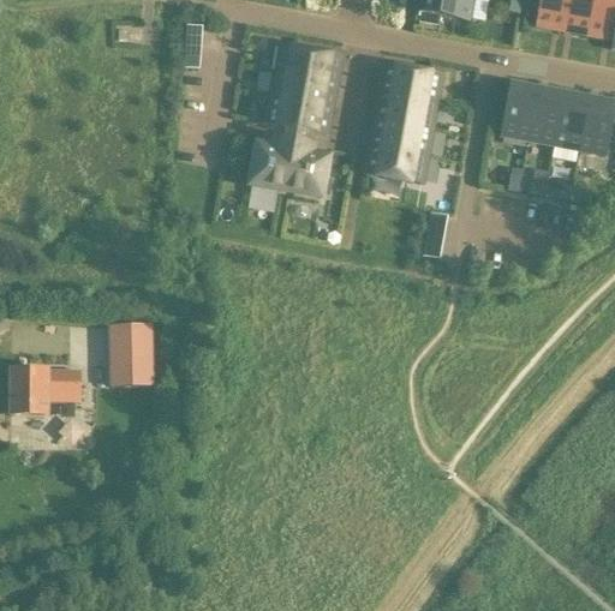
[(417,0),(416,10),(421,11),(419,19),(439,23),(440,15),(470,21),(473,0),(417,0)]
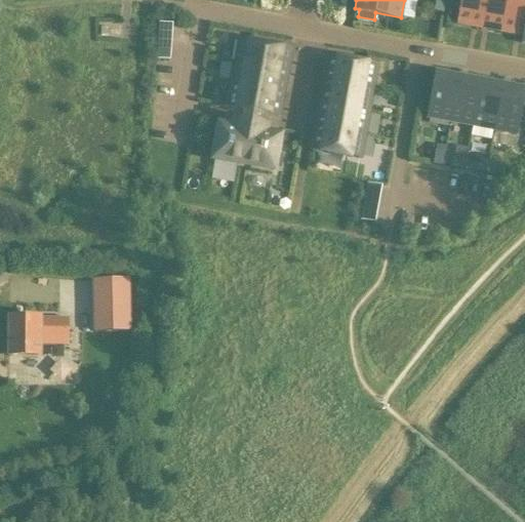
[(433,0),(431,8),(443,11),(444,2),(433,0)]
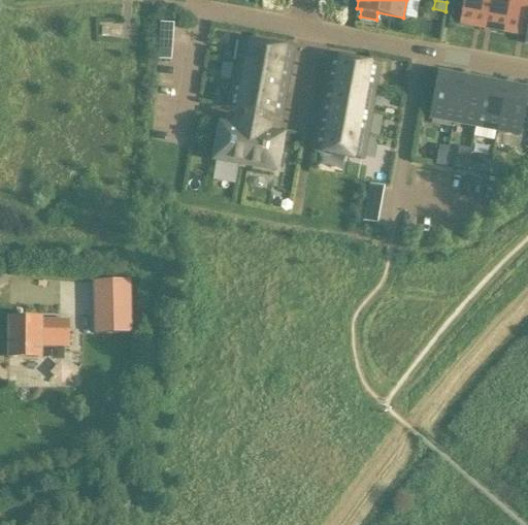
[(463,0),(460,20),(483,24),(487,0),(463,0)]
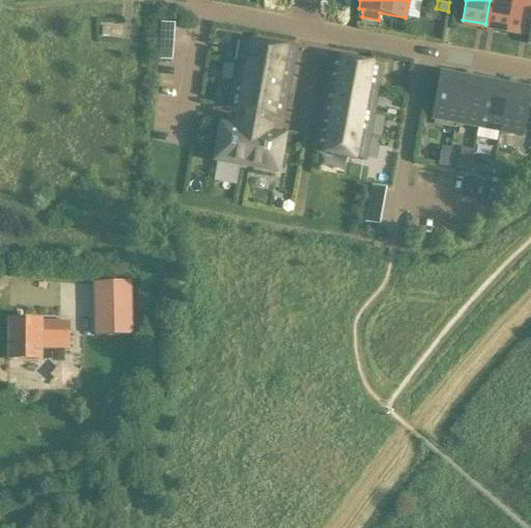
[(490,0),(485,24),(507,28),(512,0),(490,0)]
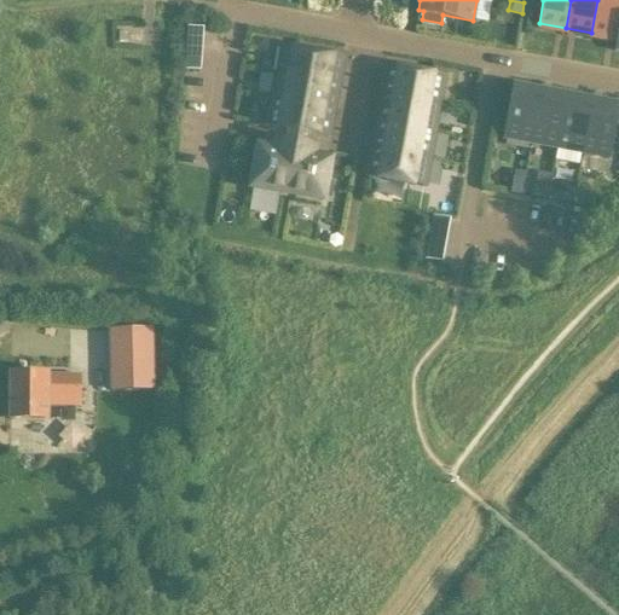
[(597,0),(591,33),(617,38),(618,38),(618,29),(618,0),(597,0)]
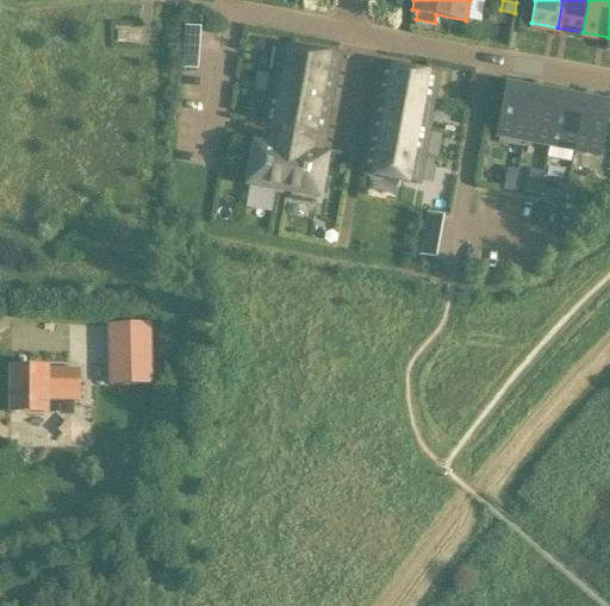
[(199,25),(185,25),(185,35),(199,36),(199,25)]
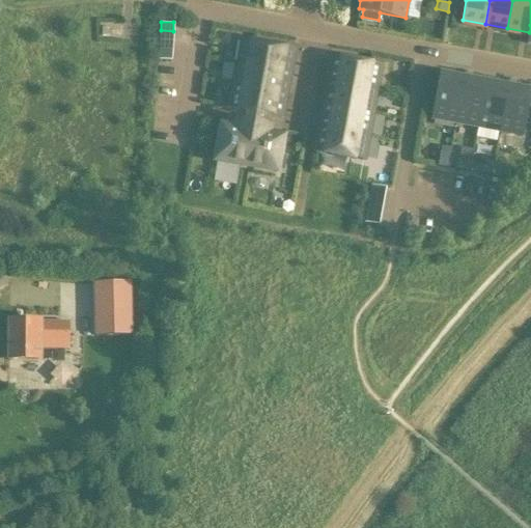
[(161,30),(160,39),(172,40),(173,31),(161,30)]
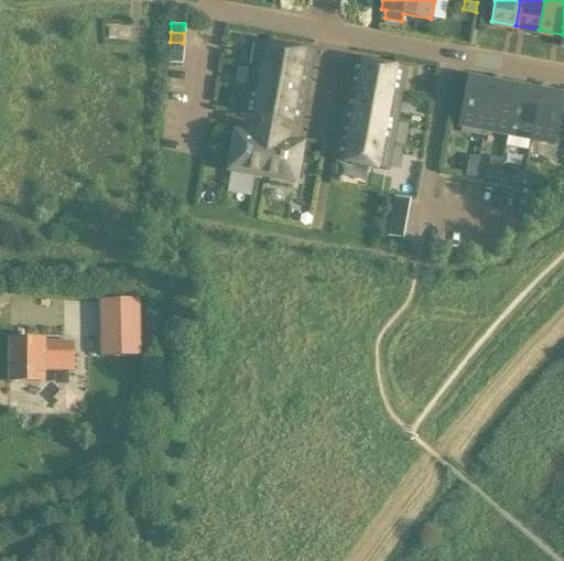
[(257,41),(252,65),(308,75),(313,51),(257,41)]
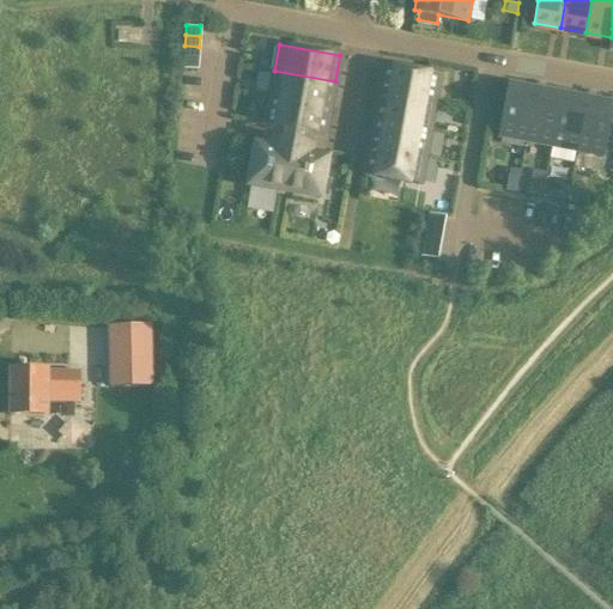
[(199,47),(184,46),(184,55),(198,56),(199,47)]
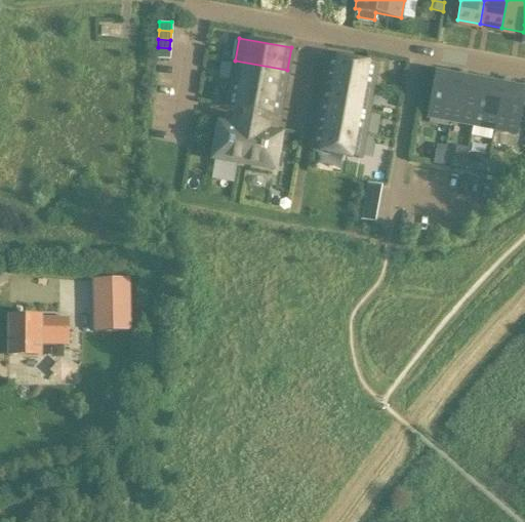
[(169,57),(169,48),(158,47),(157,56),(169,57)]
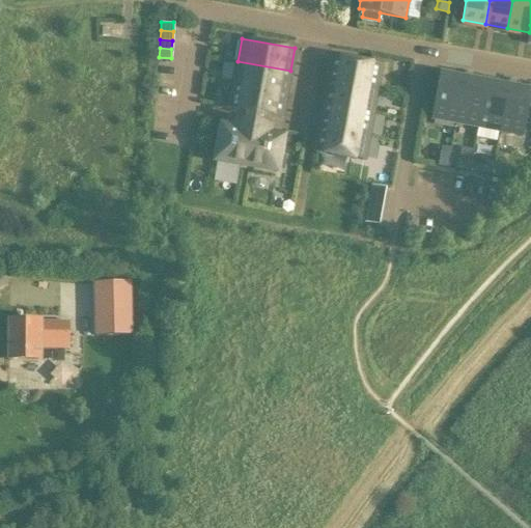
[(378,88),(382,63),(331,54),(326,79),(378,88)]
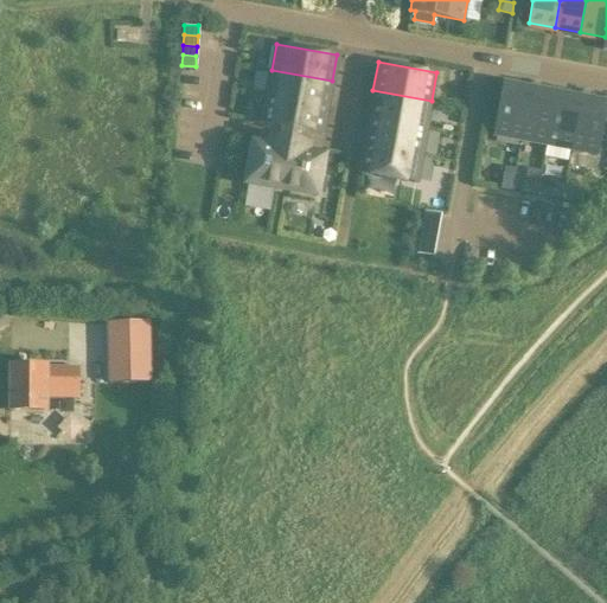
[(272,70),(267,95),(327,106),(332,81),(272,70)]
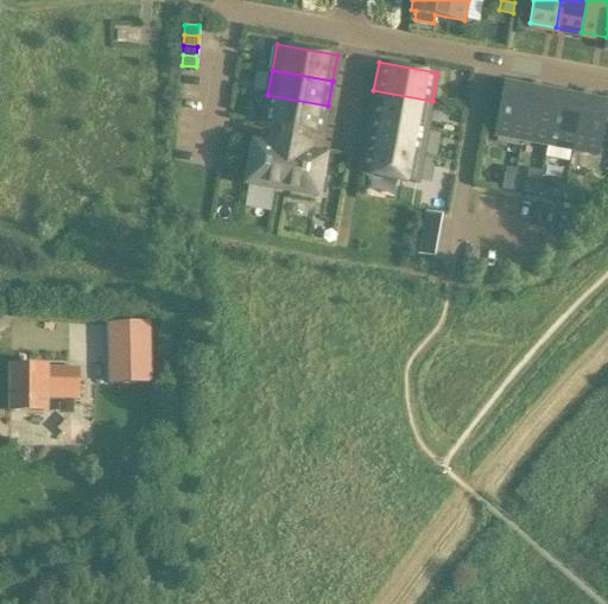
[(505,81),(495,134),(521,139),(531,86),(505,81)]
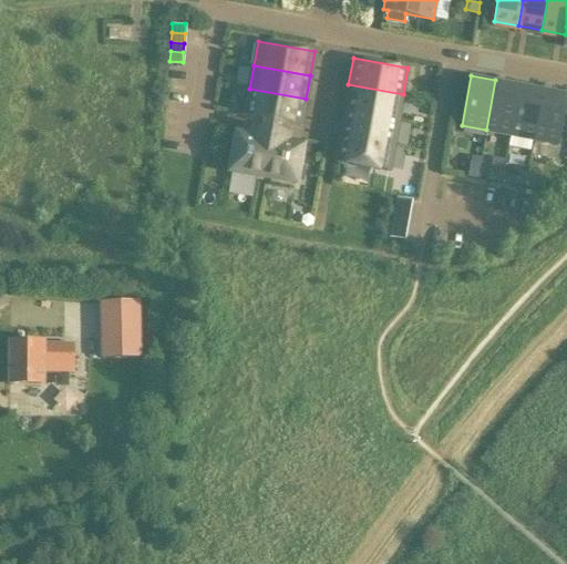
[(518,84),(495,80),(486,130),(509,134),(518,84)]
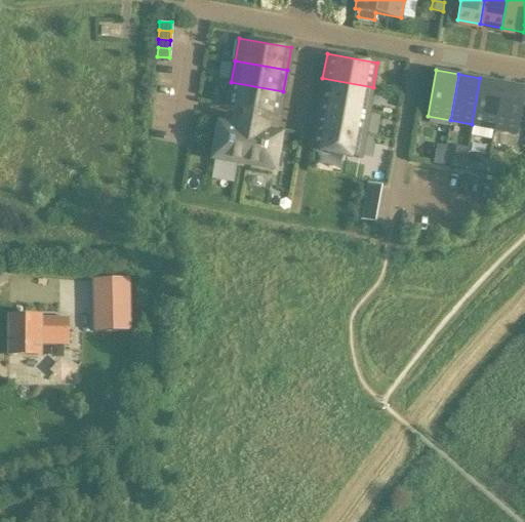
[(369,106),(373,87),(322,78),(318,101),(368,110),(369,106)]
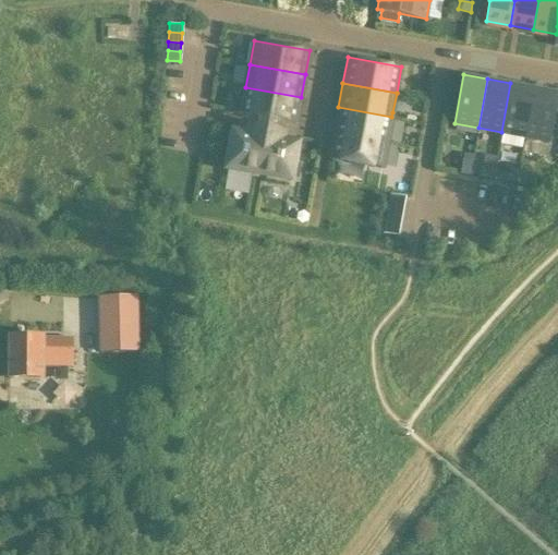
[(533,87),(510,83),(501,132),(524,136),(533,87)]
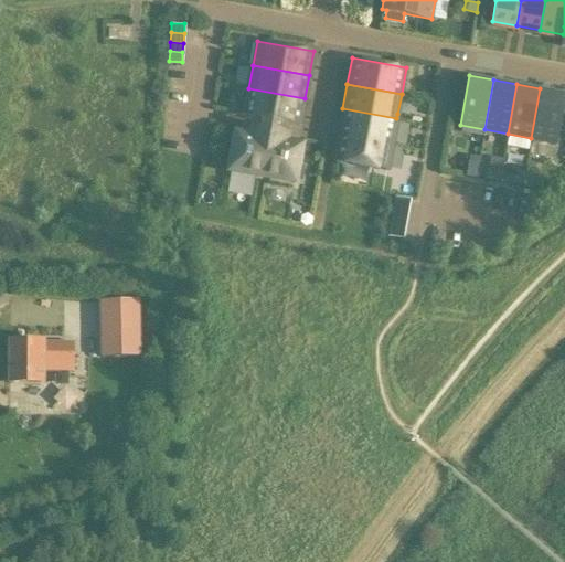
[(248,88),(244,113),(263,116),(272,118),(281,120),(300,124),(305,98),(248,88)]
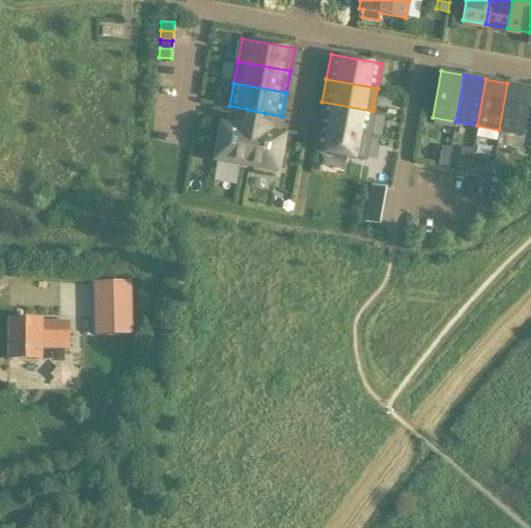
[(530,87),(507,83),(499,130),(522,134),(530,87)]
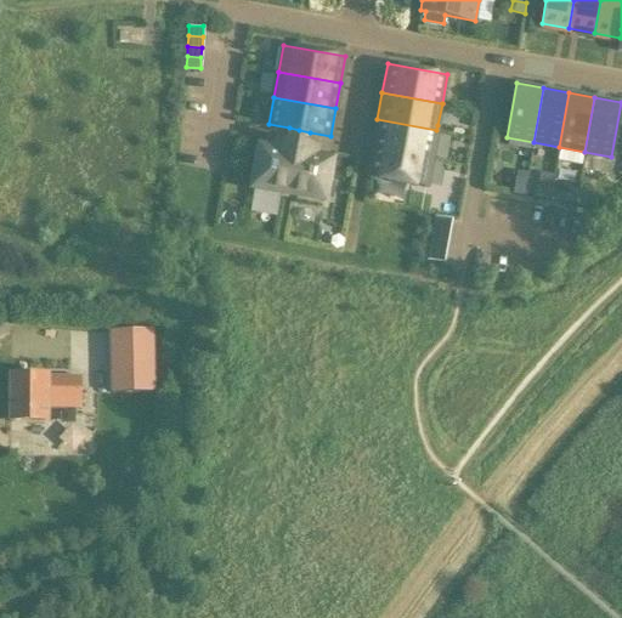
[(431,158),(436,130),(377,119),(372,147),(431,158)]
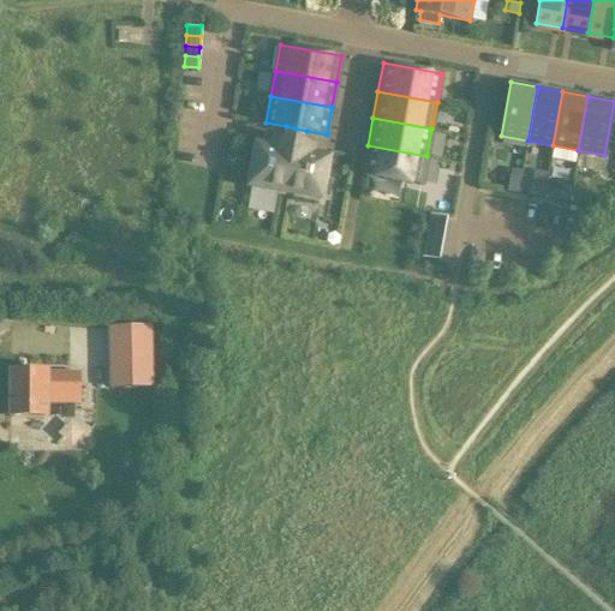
[(296,129),(286,126),(284,139),(263,136),(262,144),(256,144),(249,183),(285,190),(296,129)]
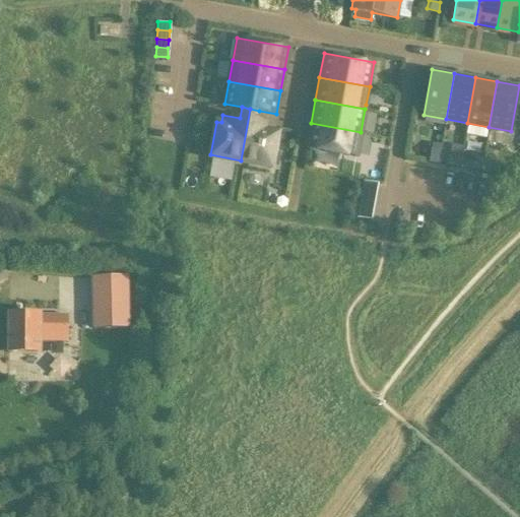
[(276,133),(272,132),(273,125),(257,122),(259,111),(250,109),(241,160),(270,166),(276,133)]
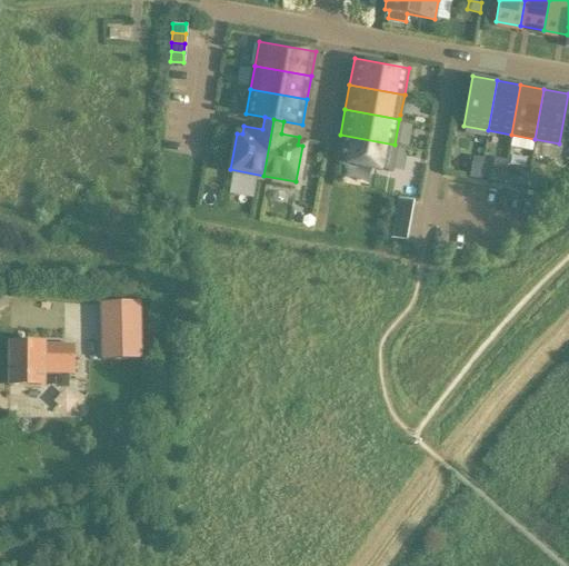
[(390,170),(395,145),(340,135),(336,160),(390,170)]
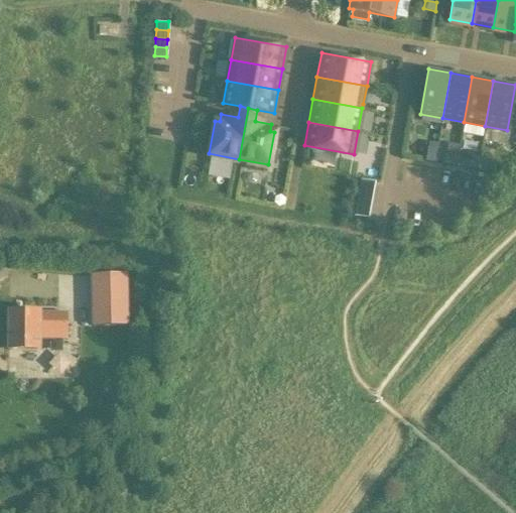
[(427,147),(425,158),(434,160),(436,148),(427,147)]
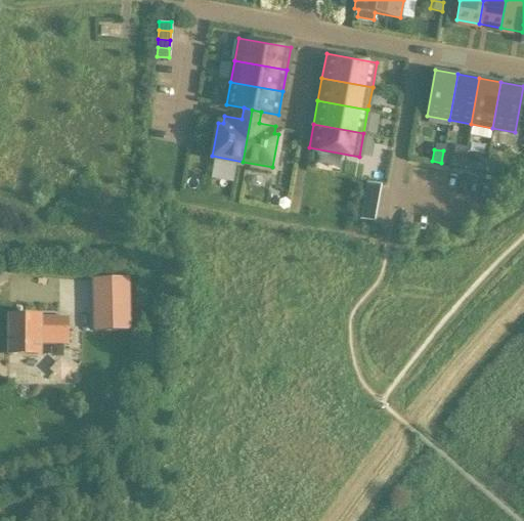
[(452,156),(450,165),(463,167),(465,158),(452,156)]
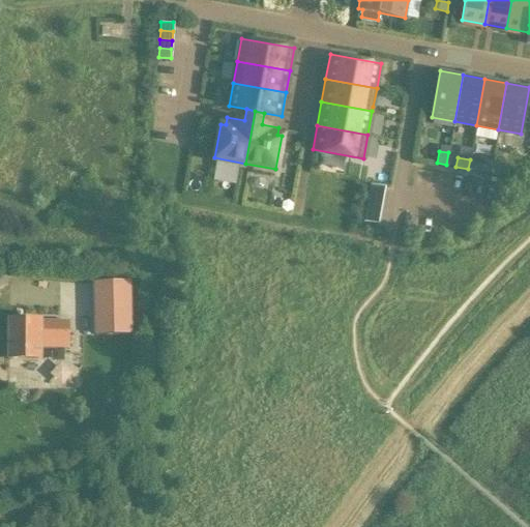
[(483,158),(481,171),(490,173),(492,160),(483,158)]
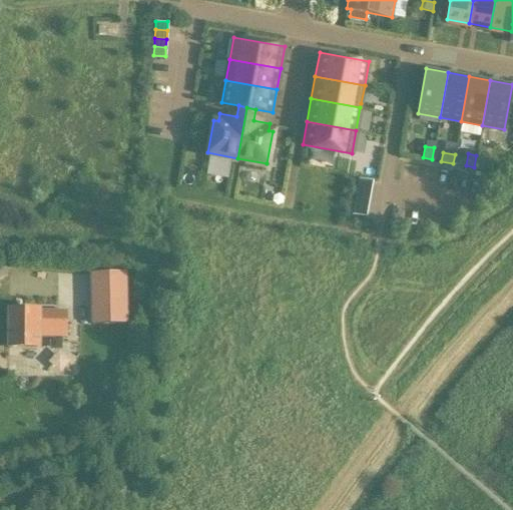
[(476,155),(474,167),(483,168),(485,157),(476,155)]
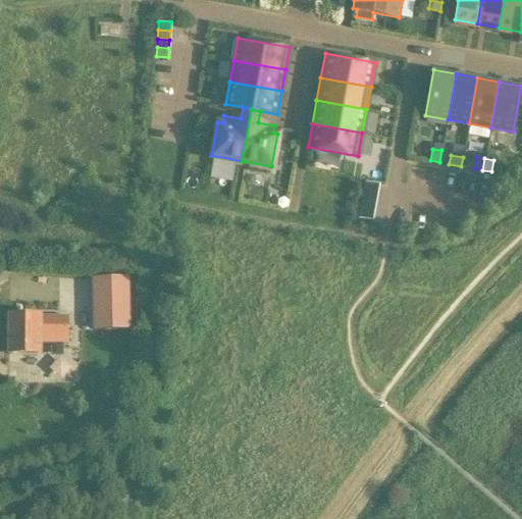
[(378,184),(366,182),(364,190),(376,192),(378,184)]
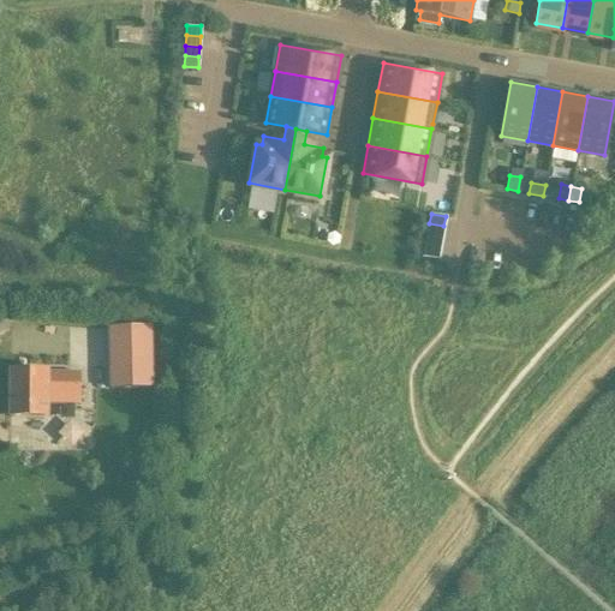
[(443,226),(429,223),(428,234),(442,237),(443,226)]
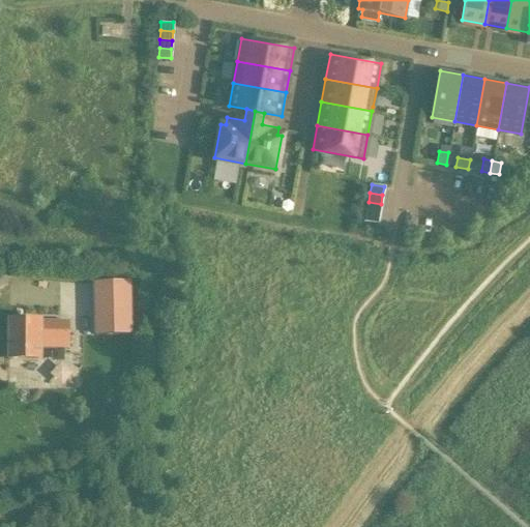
[(369,202),(366,210),(379,212),(381,204),(369,202)]
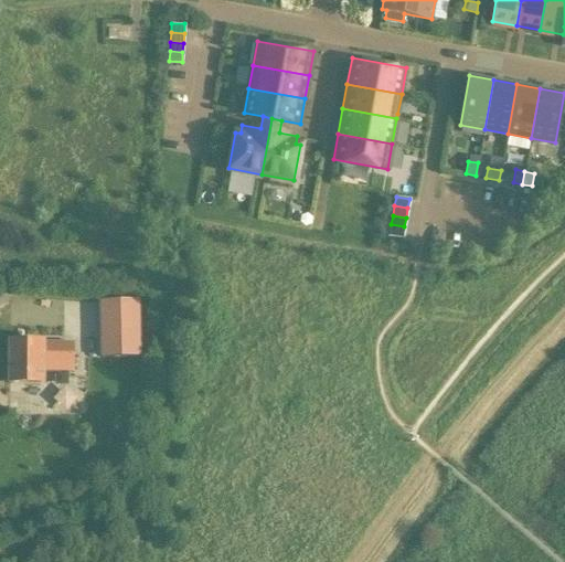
[(391,224),(388,234),(403,236),(404,226),(391,224)]
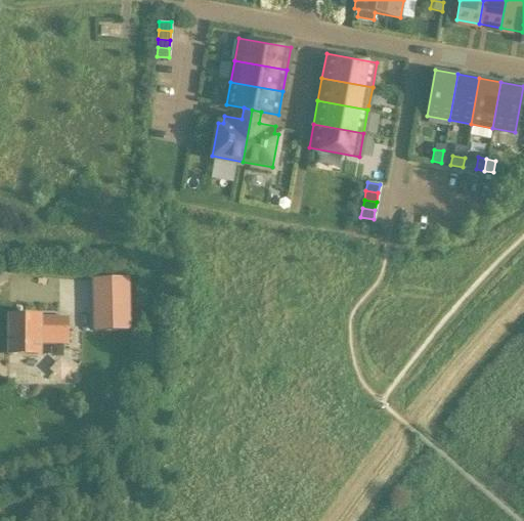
[(129,275),(90,276),(92,329),(131,328),(129,275)]
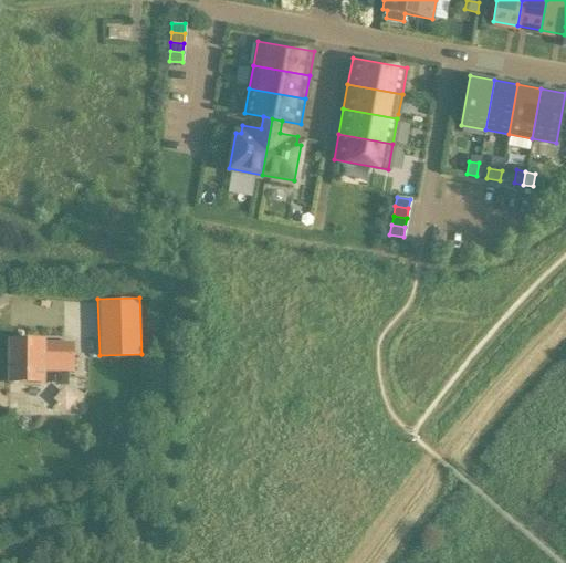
[(9,342),(9,382),(44,382),(44,362),(74,362),(74,352),(73,340),(44,340),(44,341),(9,342)]
